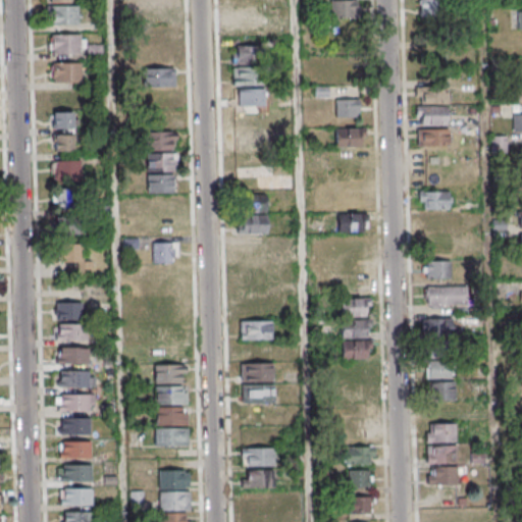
[(358,18),(357,0),(328,0),(329,18),(358,18)]
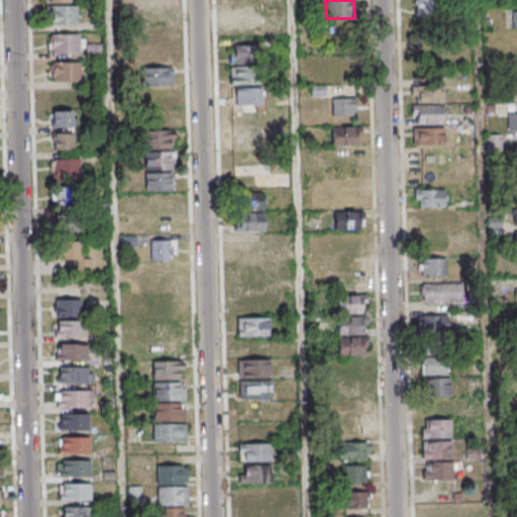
[(414,0),(415,15),(436,15),(435,0),(414,0)]
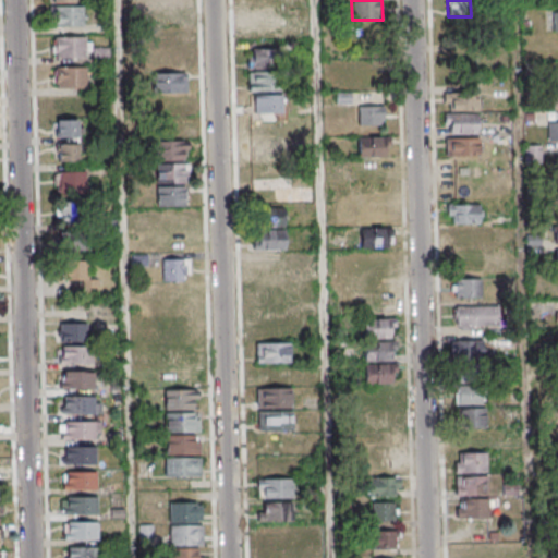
[(53,9),(55,27),(84,27),(84,8),(53,9)]
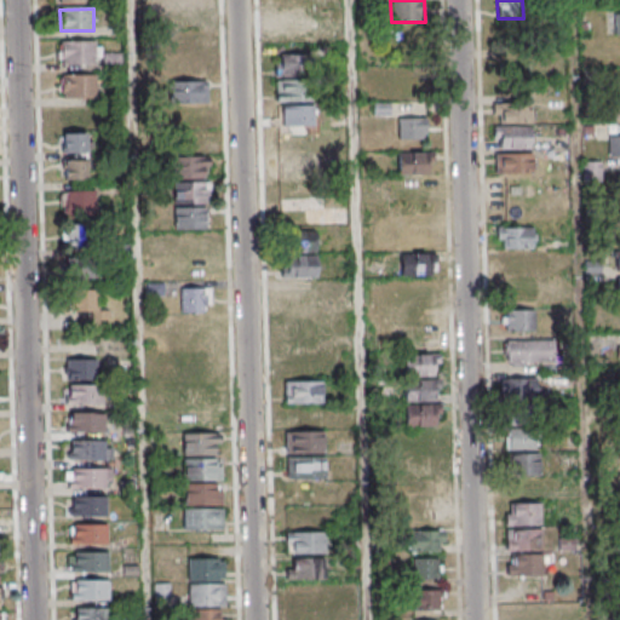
[(279,35),(309,35),(309,12),(279,12),(279,35)]
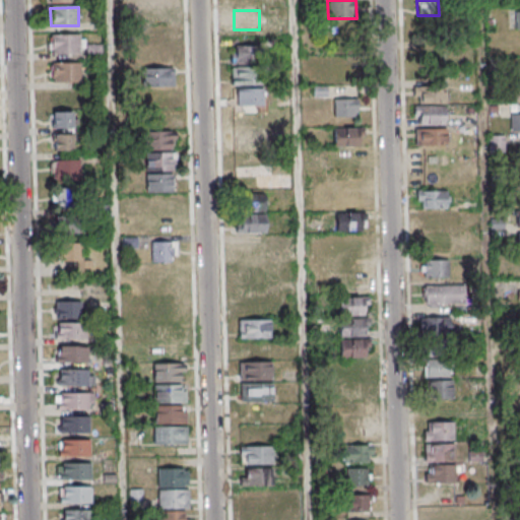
[(50,36),(50,56),(80,56),(80,36),(50,36)]
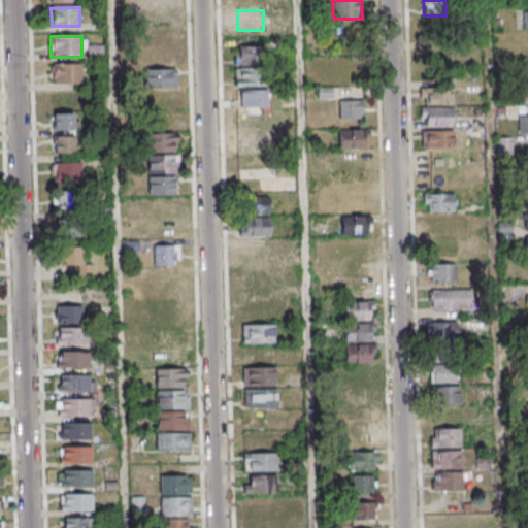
[(357,75),(357,61),(360,61),(360,37),(342,37),(342,75),(357,75)]
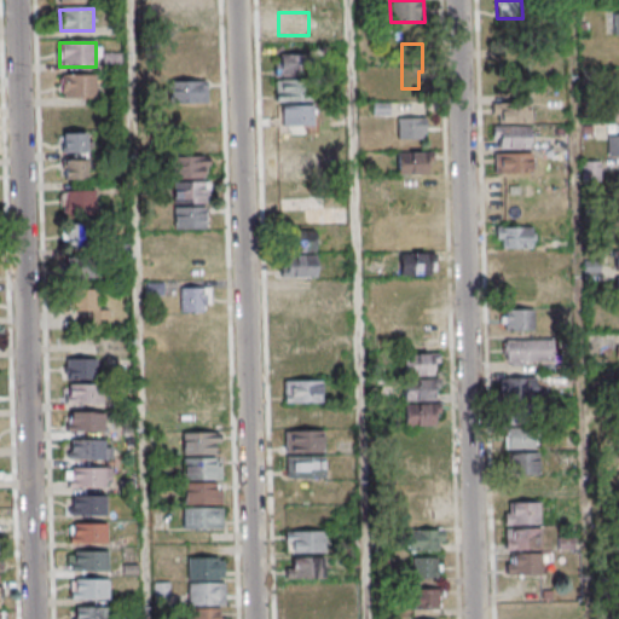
[(302,100),(302,75),(306,75),(306,53),(275,53),(276,100),(302,100)]
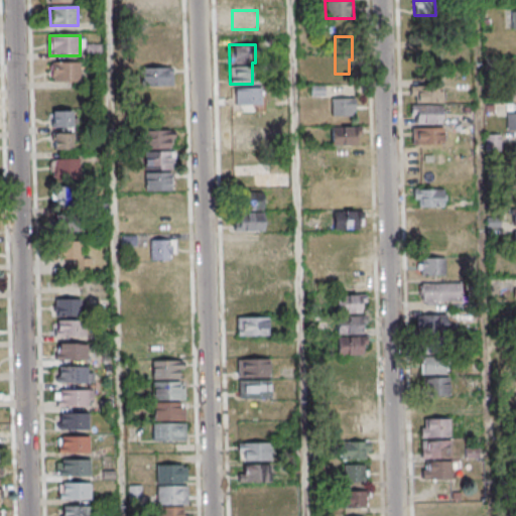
[(170,46),(139,46),(139,67),(140,67),(140,86),(171,86),(172,65),(170,65),(170,46)]
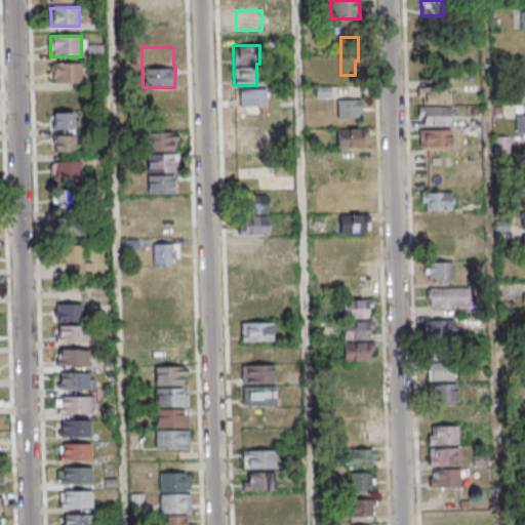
[(51,65),(51,83),(80,84),(80,66),(51,65)]
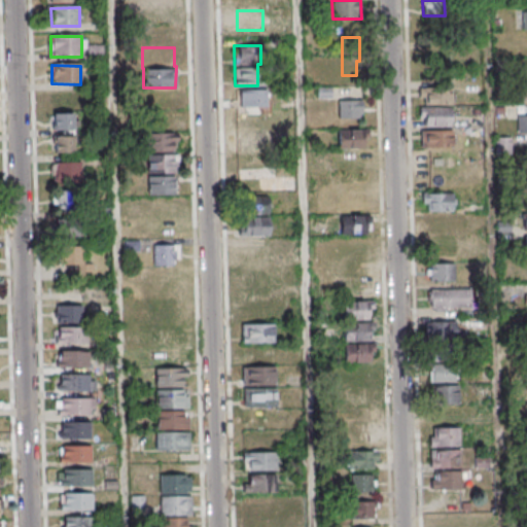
[(451,126),(451,89),(420,89),(420,105),(420,126),(451,126)]
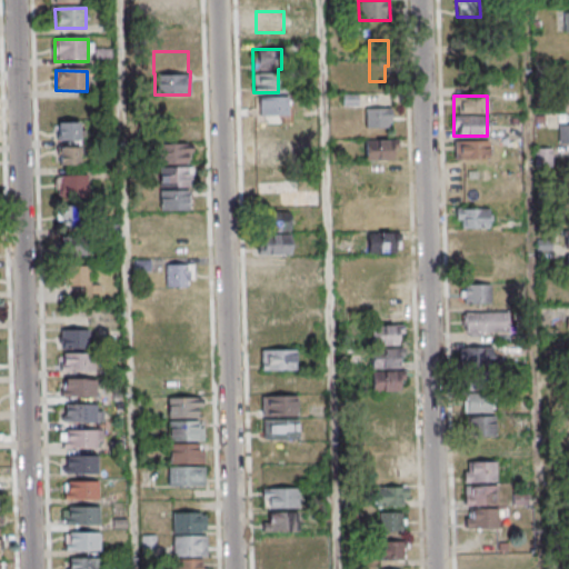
[(288,97),(257,97),(257,116),(288,116),(288,97)]
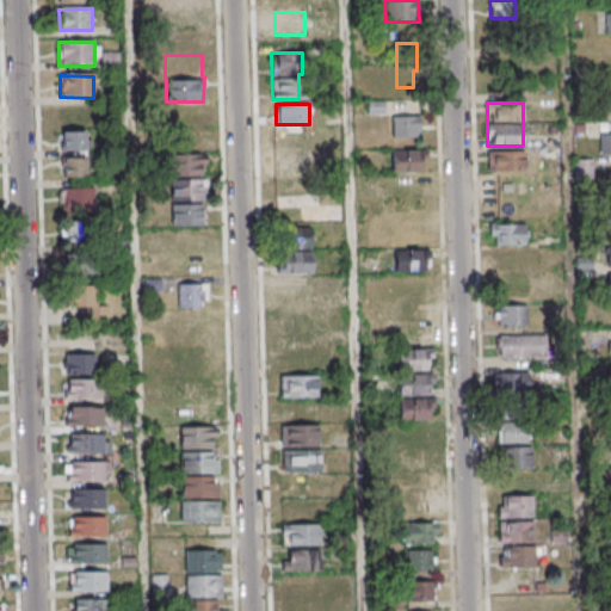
[(420,136),(420,116),(392,116),(392,136),(420,136)]
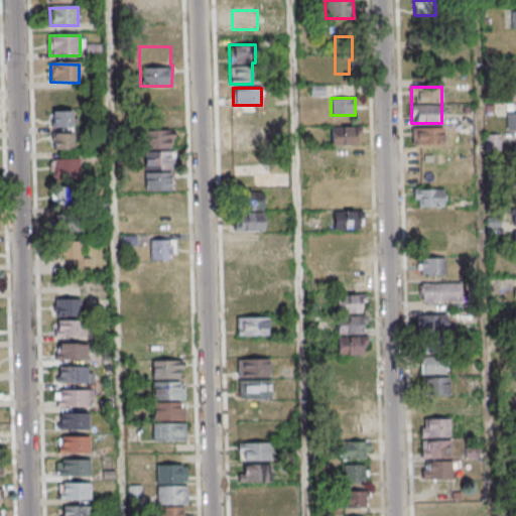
[(230,126),(262,126),(262,108),(230,108),(230,126)]
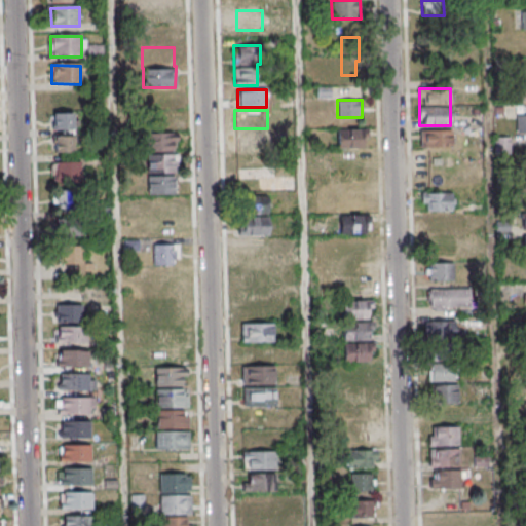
[(516,132),(525,132),(525,113),(516,114),(516,132)]
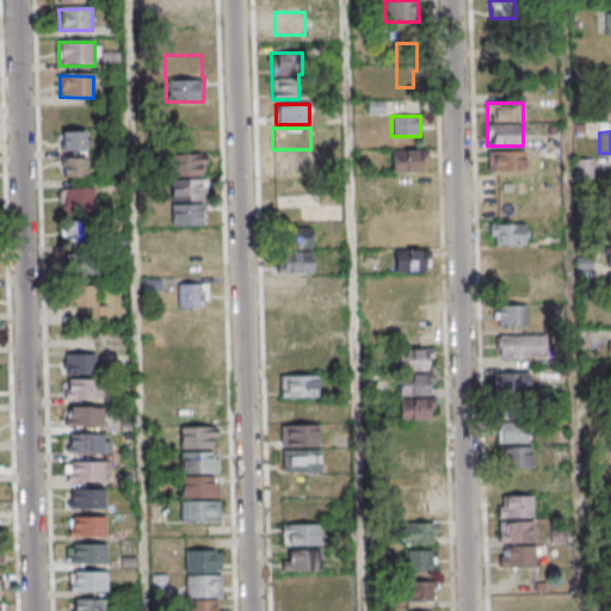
[(62,133),(62,152),(87,152),(87,133),(62,133)]
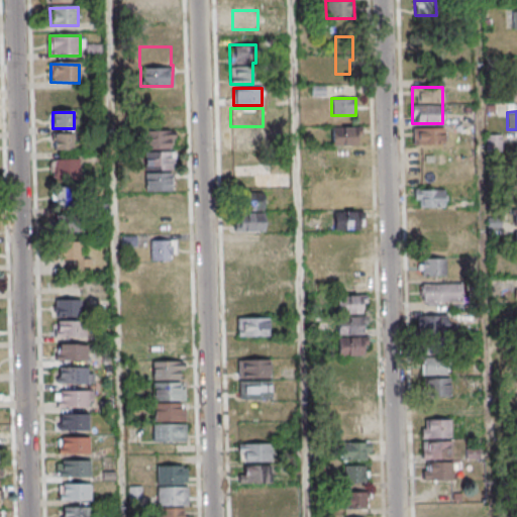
[(358,127),(331,127),(331,145),(358,145),(358,127)]
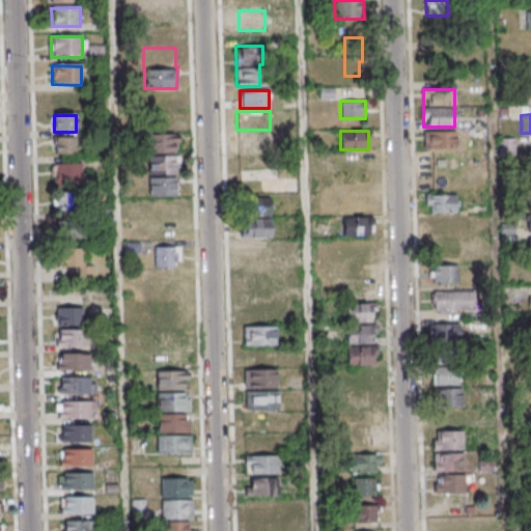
[(455,132),(424,132),(424,148),(455,148),(455,132)]
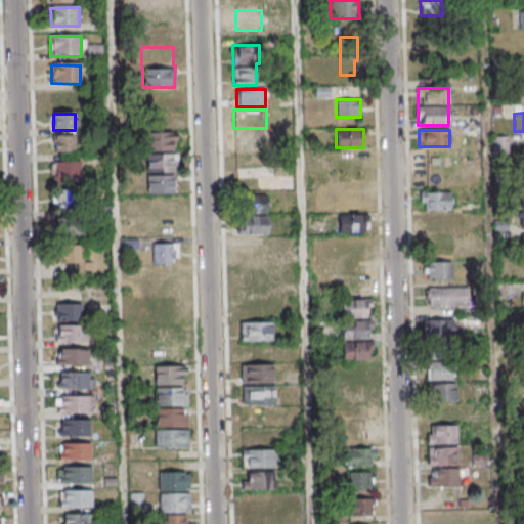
[(146,131),(146,150),(176,150),(176,131),(146,131)]
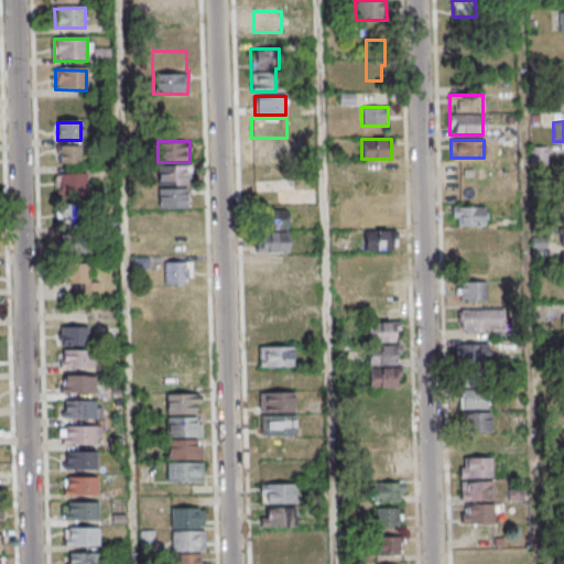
[(286,141),(251,141),(251,161),(286,161),(286,141)]
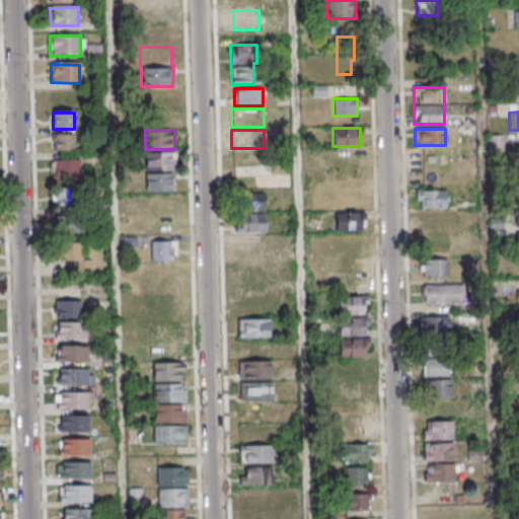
[(53,135),(53,151),(75,151),(75,135),(53,135)]
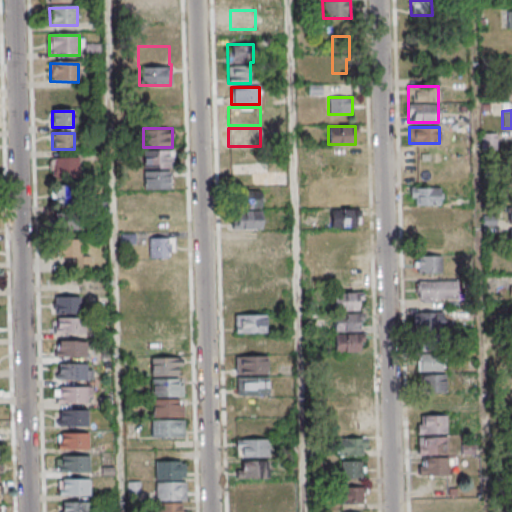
[(143,188),(173,188),(173,150),(143,150),(143,188)]
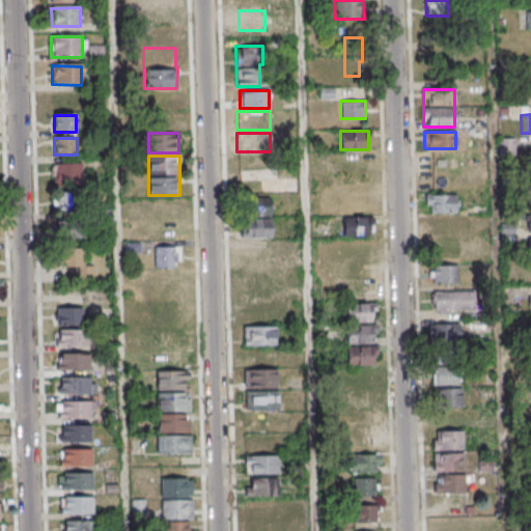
[(82,184),(82,165),(53,165),(53,184),(82,184)]
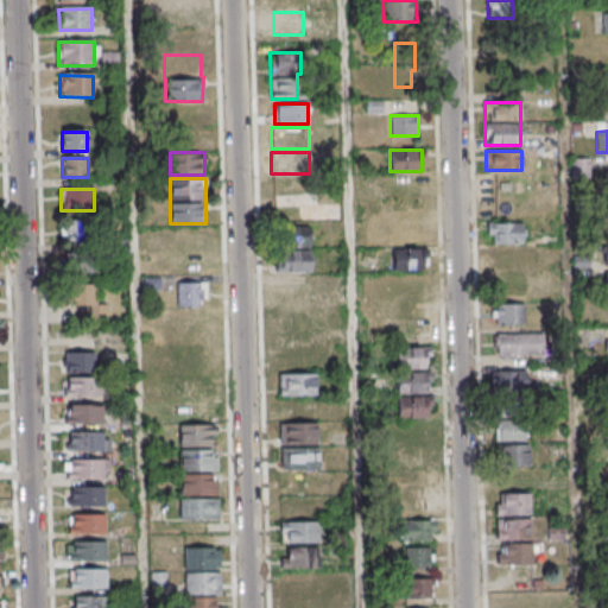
[(279,200),(279,221),(309,221),(309,200),(279,200)]
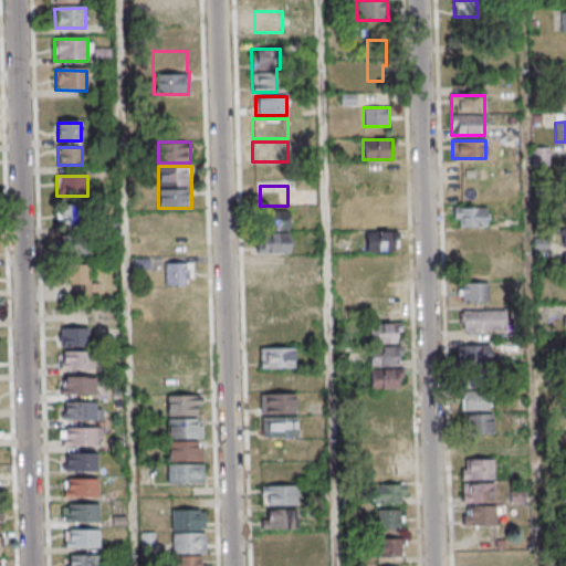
[(486,227),(485,206),(453,207),(453,227),(486,227)]
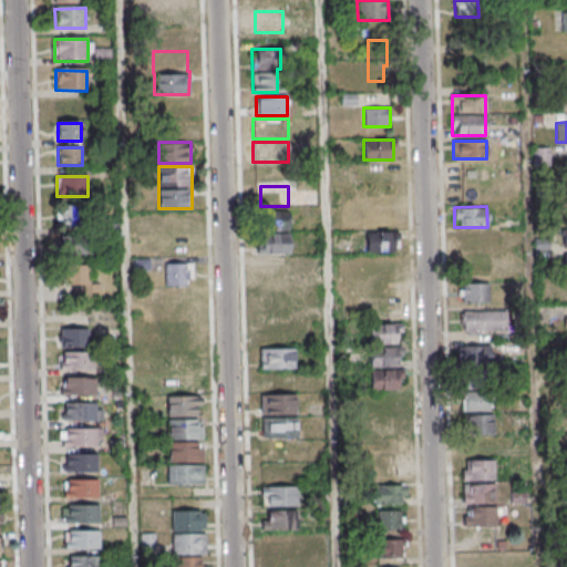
[(73,208),(60,210),(62,226),(74,224),(73,208)]
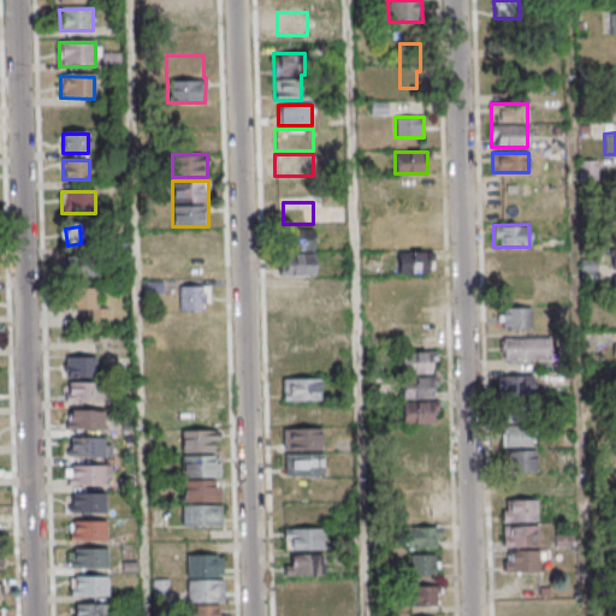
[(313,231),(280,231),(282,276),(317,276),(317,253),(313,253),(313,231)]
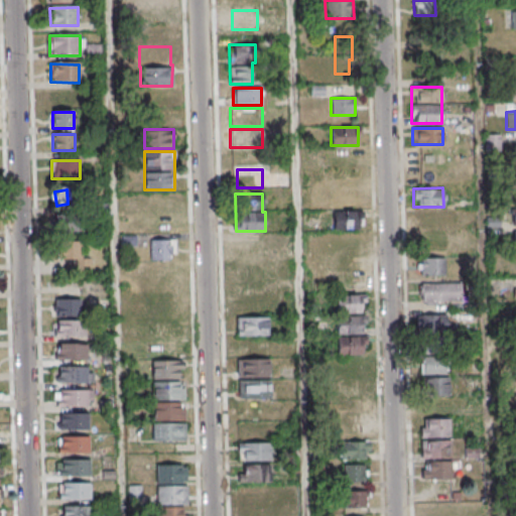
[(334,229),(363,229),(363,210),(334,210),(334,229)]
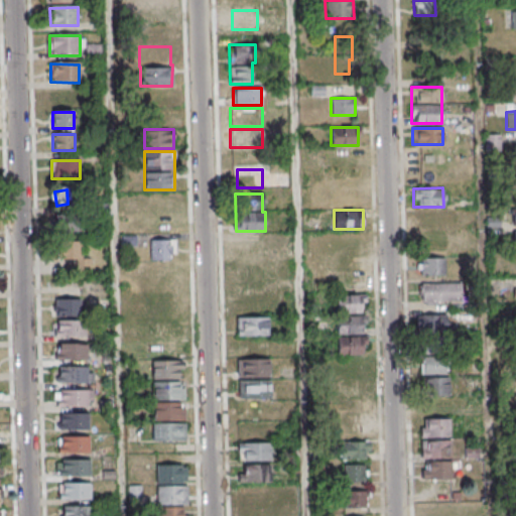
[(174,262),(176,241),(150,239),(149,259),(174,262)]
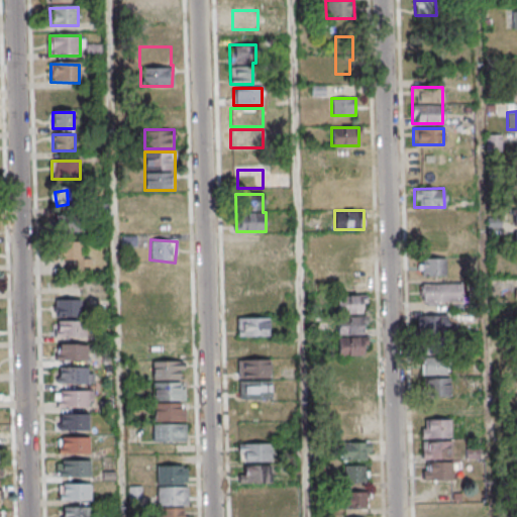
[(59,260),(83,260),(83,241),(59,241),(59,260)]
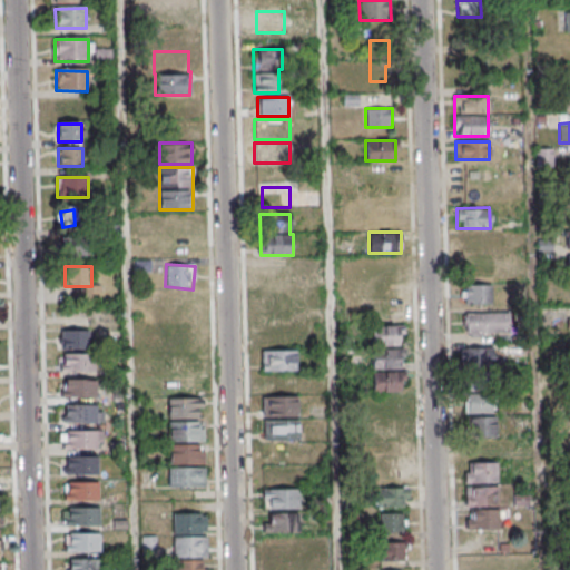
[(464,304),(492,304),(492,285),(464,285),(464,304)]
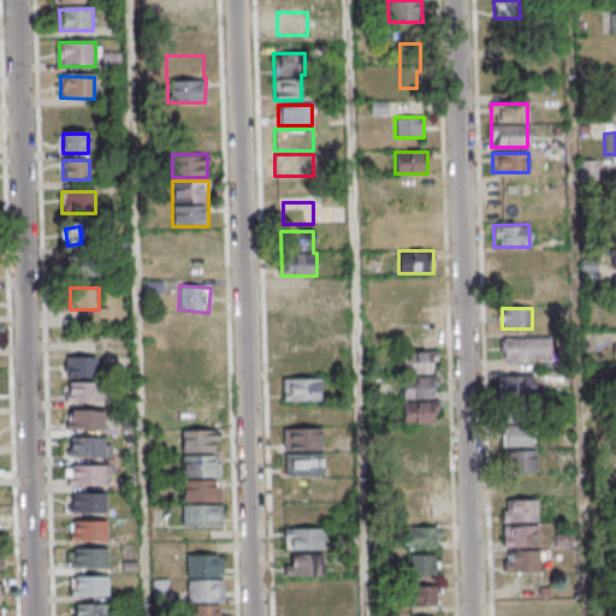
[(503,363),(540,362),(539,339),(502,339),(503,363)]
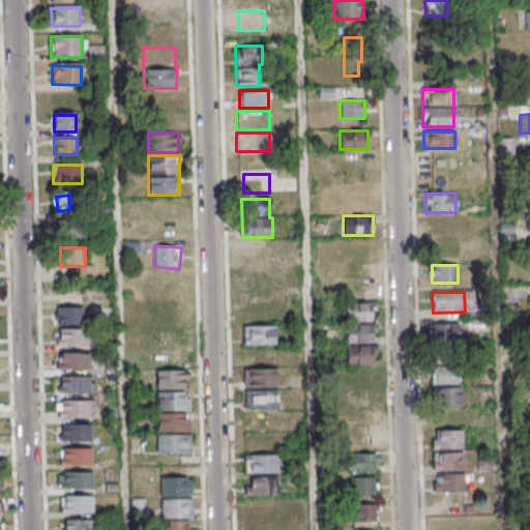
[(346,321),(374,321),(374,302),(346,302),(346,321)]
